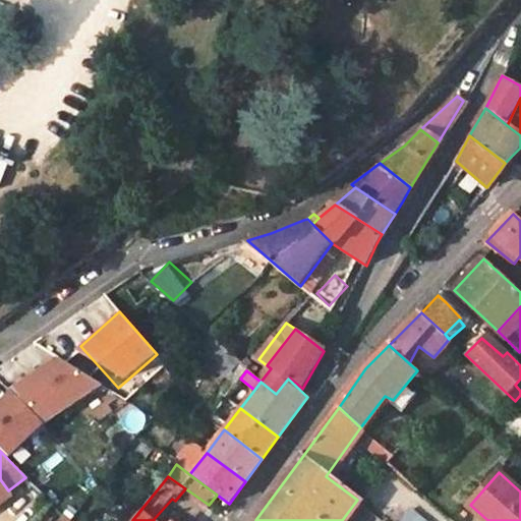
[(8,490),(0,479),(0,505),(12,496),(8,490)]
